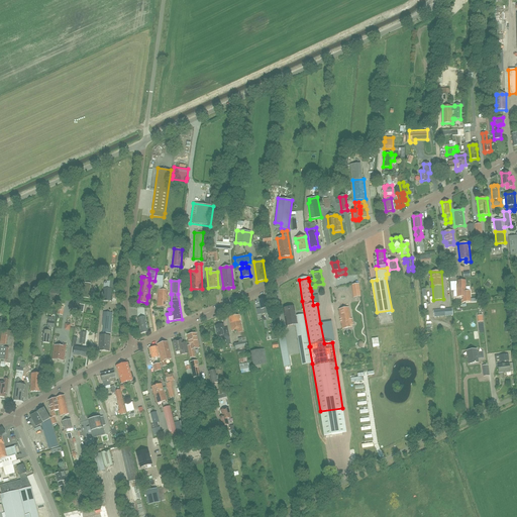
[(458,285),(456,285),(456,290),(456,291),(457,297),(462,297),(462,300),(459,300),(459,304),(463,303),(463,302),(477,302),(477,298),(471,299),(471,294),(471,291),(470,291),(466,291),(466,290),(466,287),(464,281),(458,281),(458,285)]
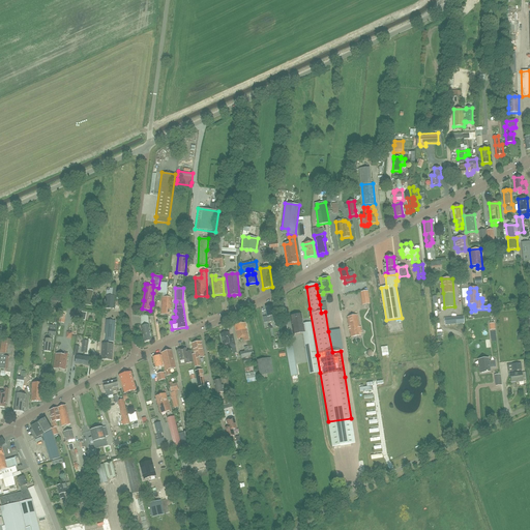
[(86,290),(83,305),(90,306),(93,291),(86,290)]
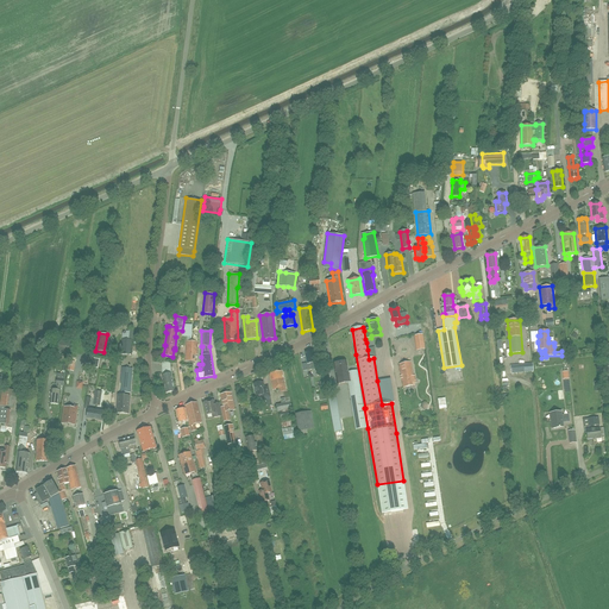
[(58,337),(58,340),(57,345),(69,347),(70,339),(58,337)]
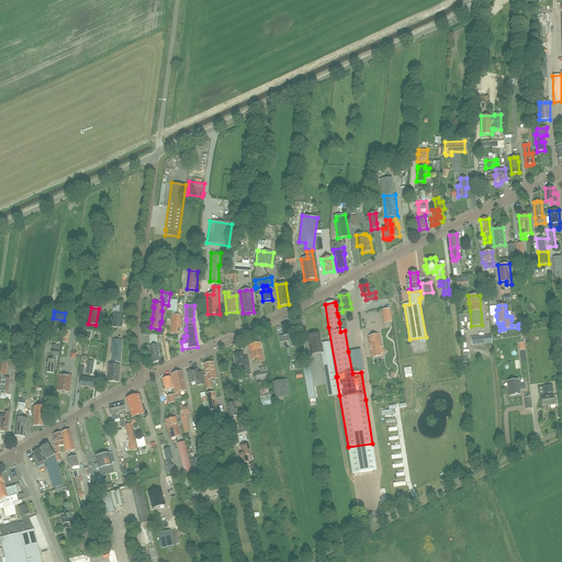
[(179,316),(178,316),(176,316),(176,311),(172,311),(171,333),(176,334),(180,334),(180,327),(182,327),(182,316),(179,316)]
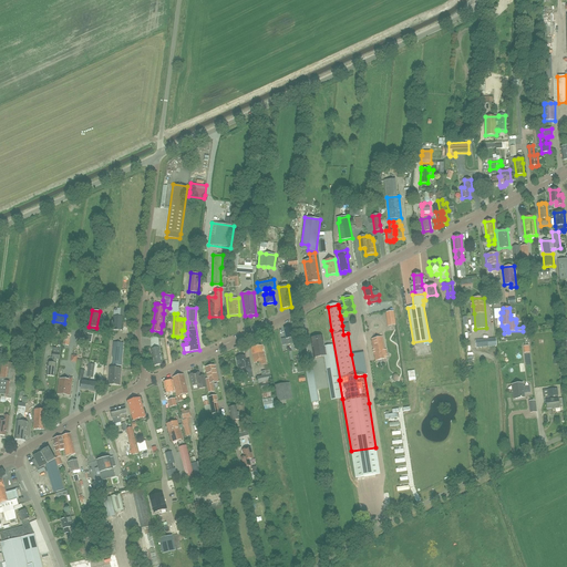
[(112,329),(121,330),(123,317),(113,316),(112,329)]
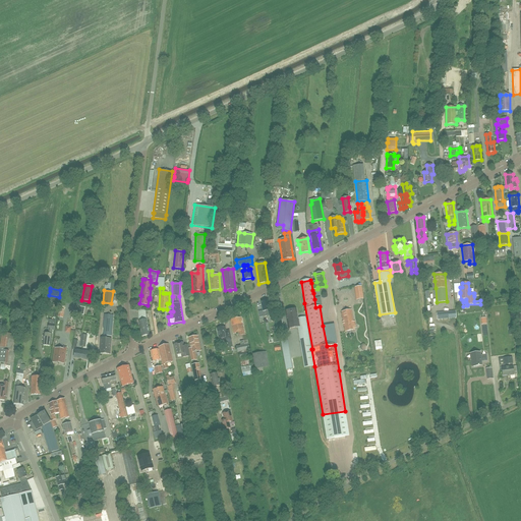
[(268,315),(269,317),(272,317),(271,310),(269,301),(262,302),(263,311),(258,312),(259,317),(268,315)]
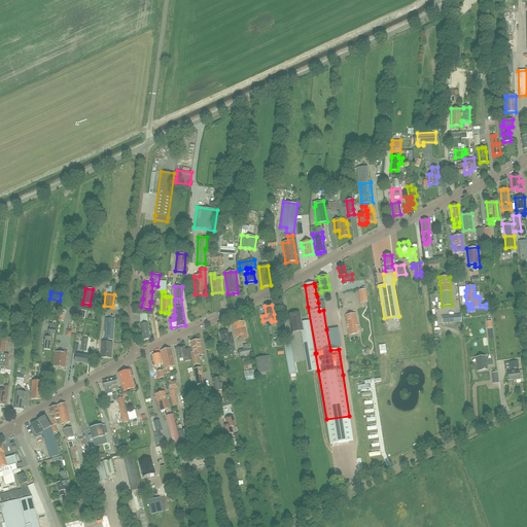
[(304,346),(307,366),(308,372),(318,371),(313,344),(309,321),(301,322),(300,313),(288,315),(291,332),(301,330),(304,346)]
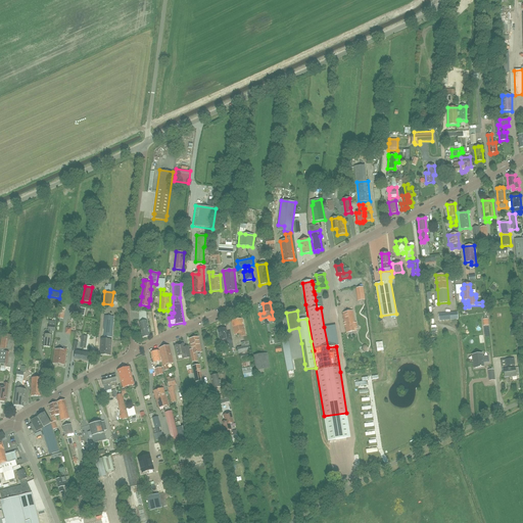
[(146,321),(146,312),(140,312),(138,313),(139,323),(140,328),(139,329),(140,332),(141,332),(142,338),(149,336),(146,321)]
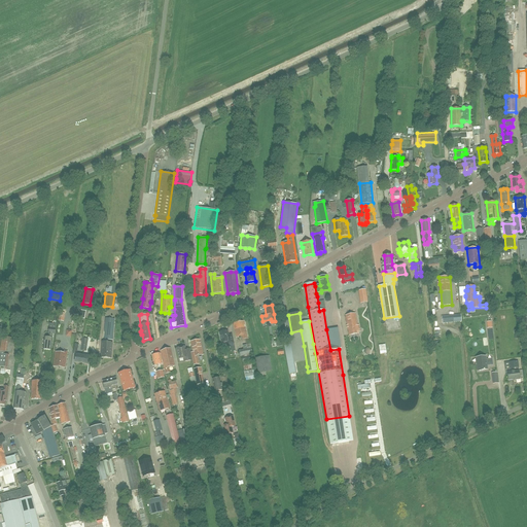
[(359,332),(355,314),(345,315),(349,335),(359,332)]
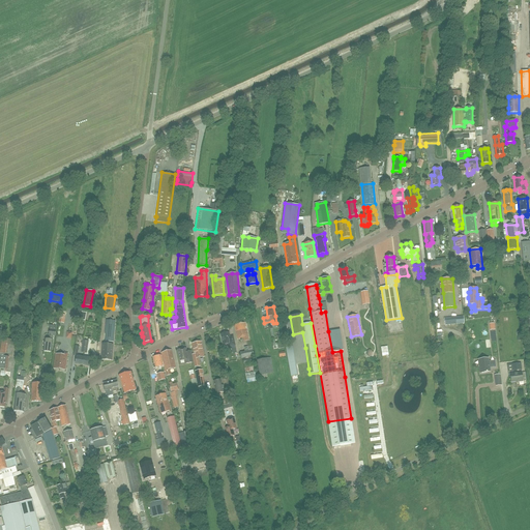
[(105,333),(106,333),(109,333),(109,337),(114,339),(115,321),(114,321),(106,320),(105,333)]
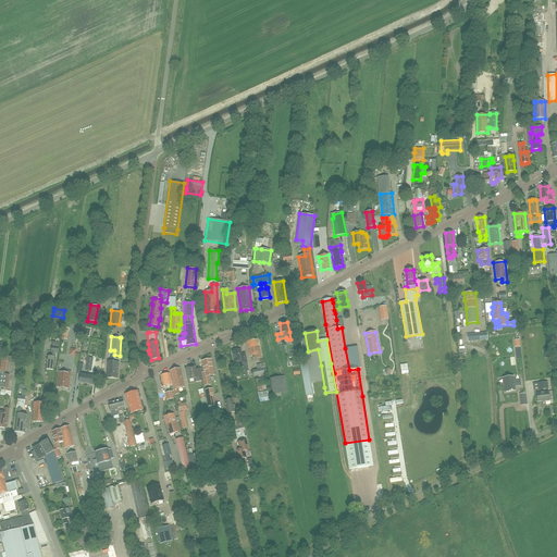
[(261,358),(258,339),(247,342),(250,357),(252,357),(251,355),(255,354),(256,359),(261,358)]
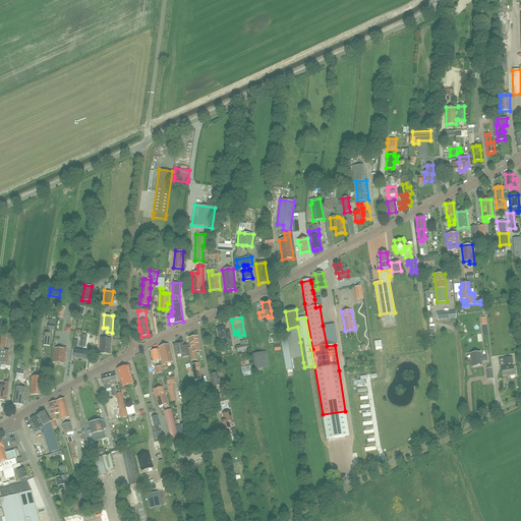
[(47,334),(44,334),(43,345),(50,346),(52,334),(52,330),(54,331),(55,325),(55,324),(55,321),(49,320),(48,330),(47,334)]
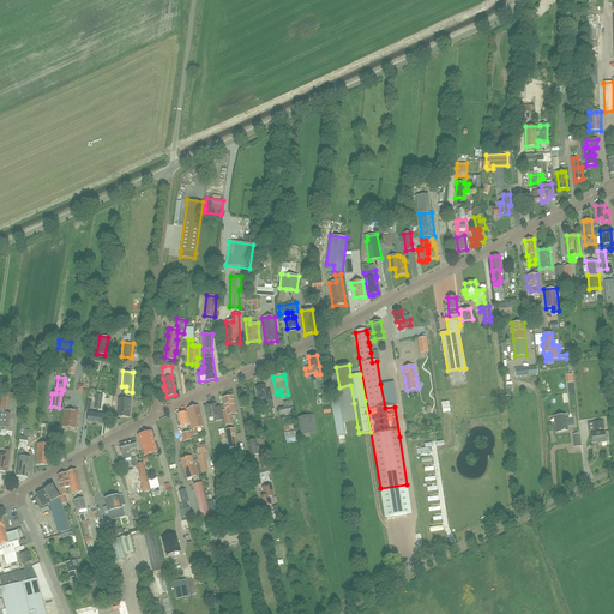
[(265,402),(272,401),(270,389),(266,390),(265,385),(256,387),(258,399),(264,398),(265,402)]
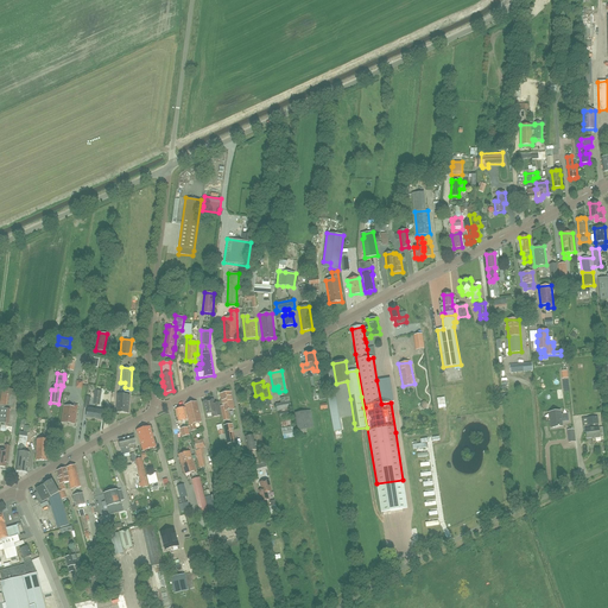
[(2,388),(1,394),(0,401),(0,423),(8,424),(11,410),(5,409),(5,406),(13,407),(14,396),(16,390),(10,388),(10,390),(2,388)]
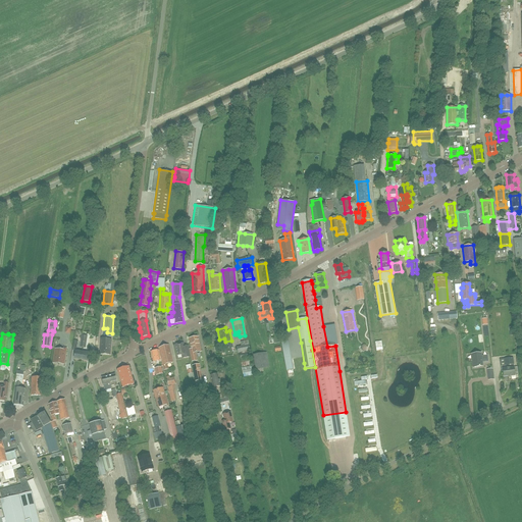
[(188,338),(190,349),(192,362),(198,361),(196,353),(202,352),(199,336),(188,338)]
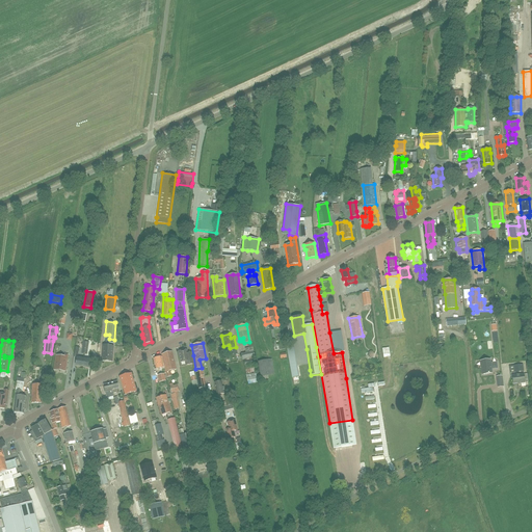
[(113,346),(103,345),(102,361),(112,362),(113,346)]
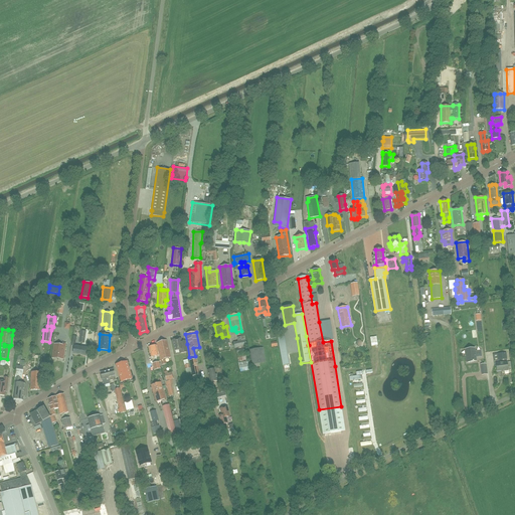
[(233,342),(234,348),(246,345),(244,336),(240,337),(241,341),(233,342)]
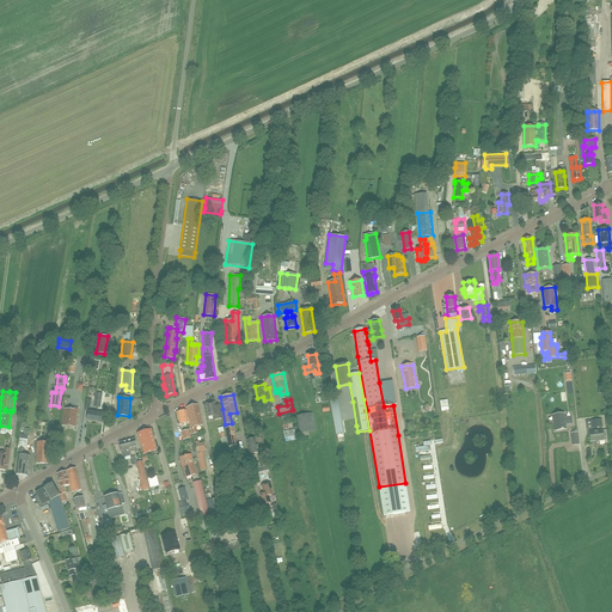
[(214,403),(206,404),(208,417),(213,416),(214,420),(222,418),(220,405),(215,407),(214,403)]
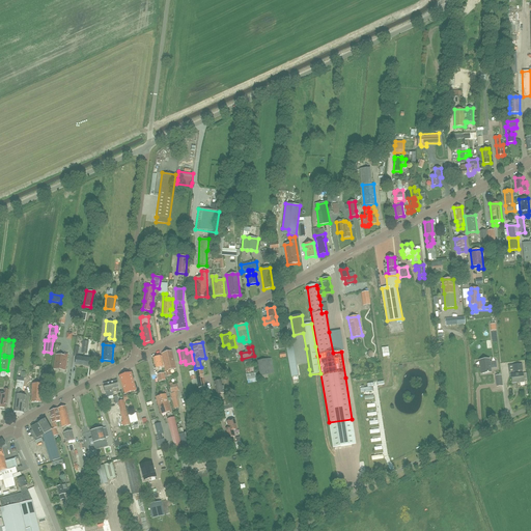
[(172,351),(169,352),(161,354),(167,376),(171,375),(170,370),(173,369),(176,369),(172,351)]
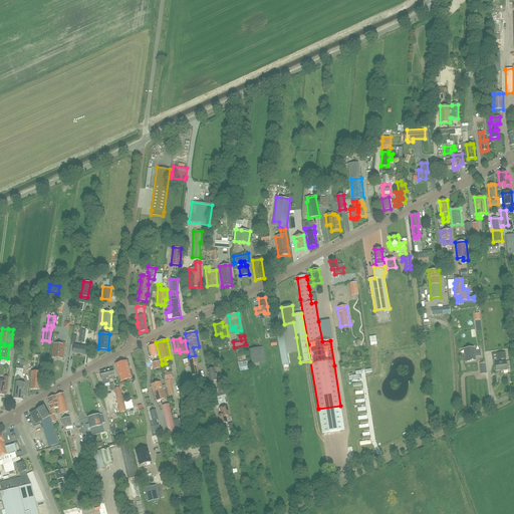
[(62,345),(54,344),(52,357),(63,359),(65,342),(62,342),(62,345)]
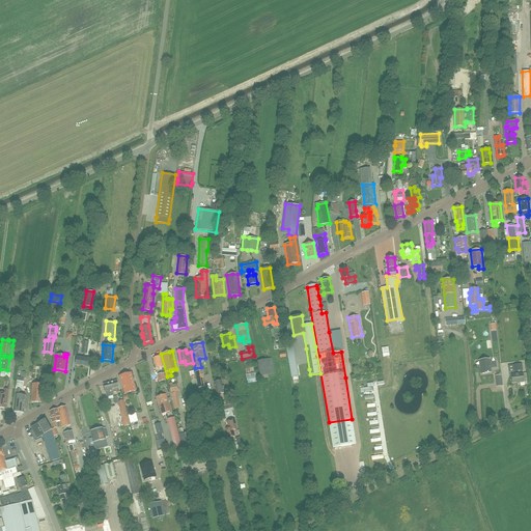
[(163,366),(161,356),(154,358),(156,368),(163,366)]
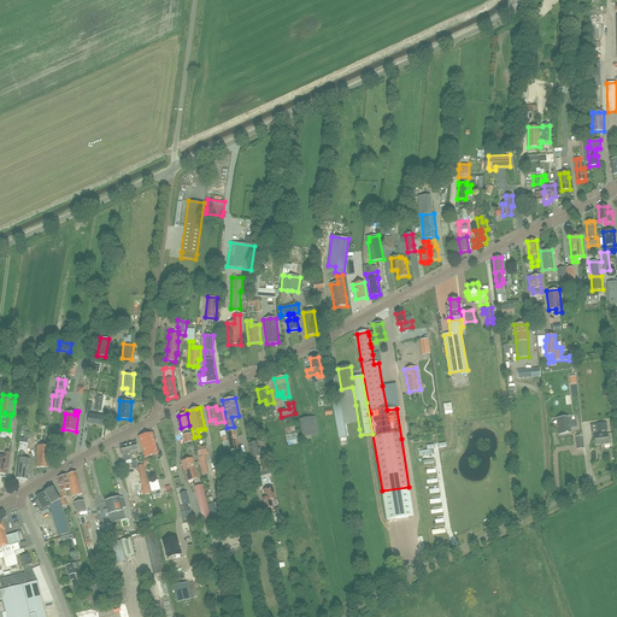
[(318,434),(315,417),(299,419),(303,438),(304,444),(312,442),(311,435),(318,434)]
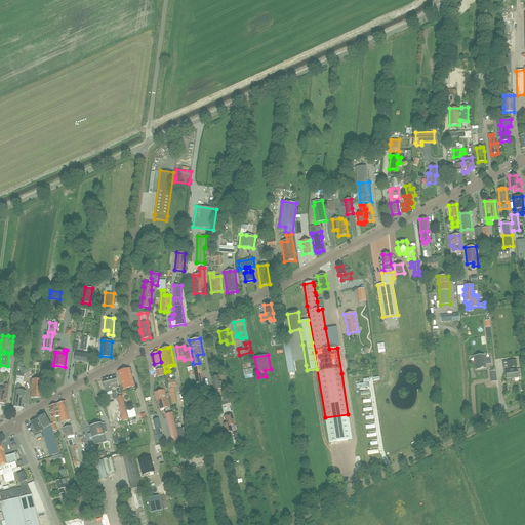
[(484,358),(483,355),(475,356),(475,357),(474,357),(475,362),(476,370),(483,369),(483,368),(485,368),(484,364),(486,364),(491,364),(490,358),(484,358)]
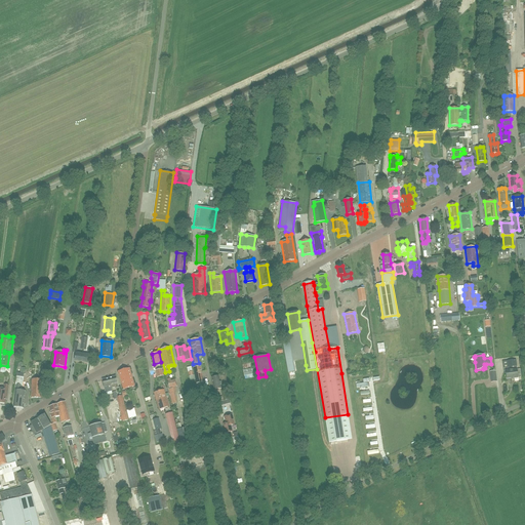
[(507,361),(508,368),(517,367),(516,360),(507,361)]
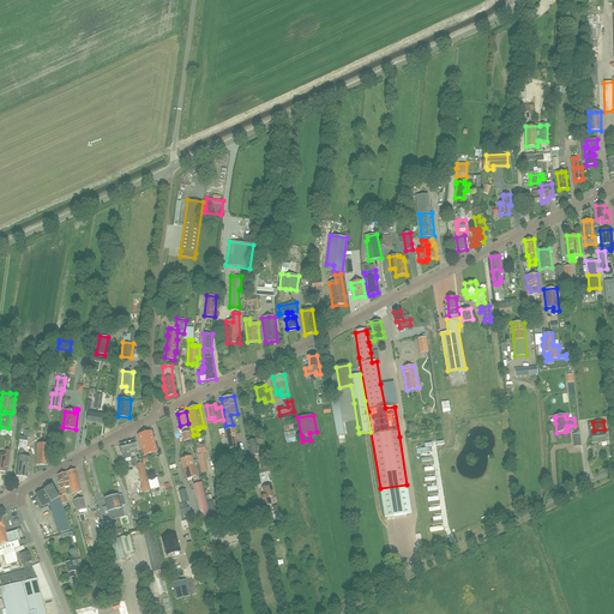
[(234,428),(226,429),(229,449),(238,447),(234,428)]
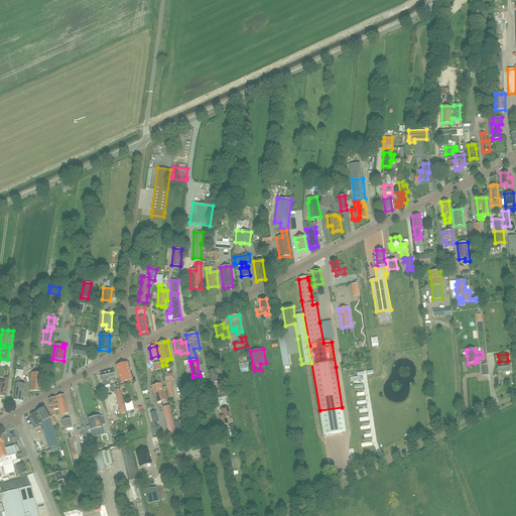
[(132,380),(127,362),(116,365),(121,383),(132,380)]
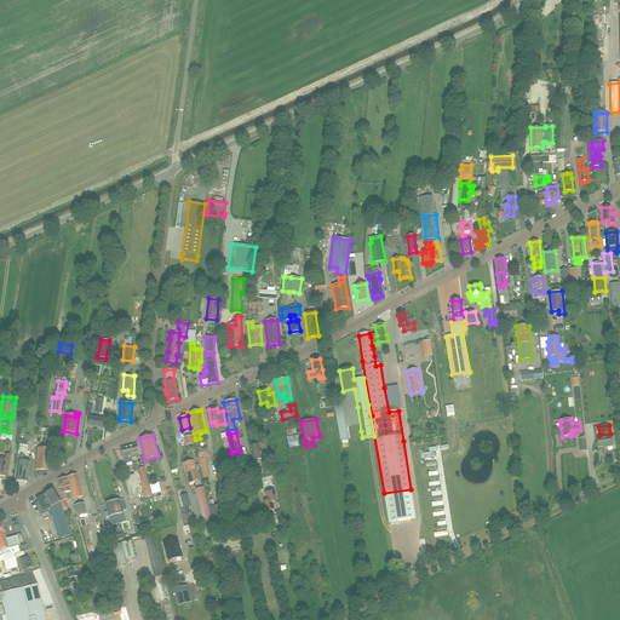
[(302,446),(300,442),(299,435),(288,436),(287,436),(287,437),(288,443),(290,447),(290,448),(302,446)]
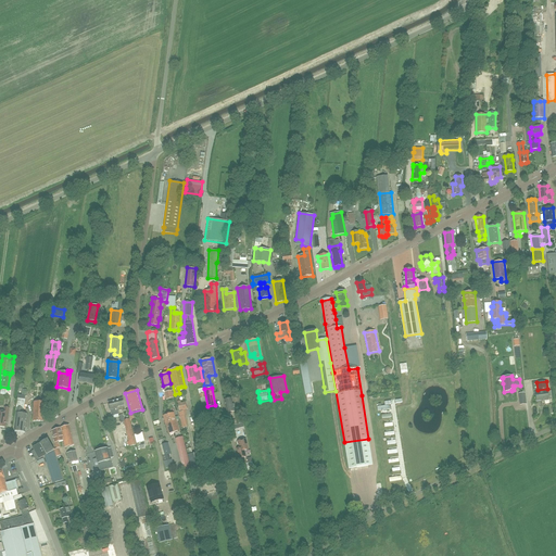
[(551,391),(547,391),(535,392),(536,401),(543,400),(543,401),(552,400),(551,391)]
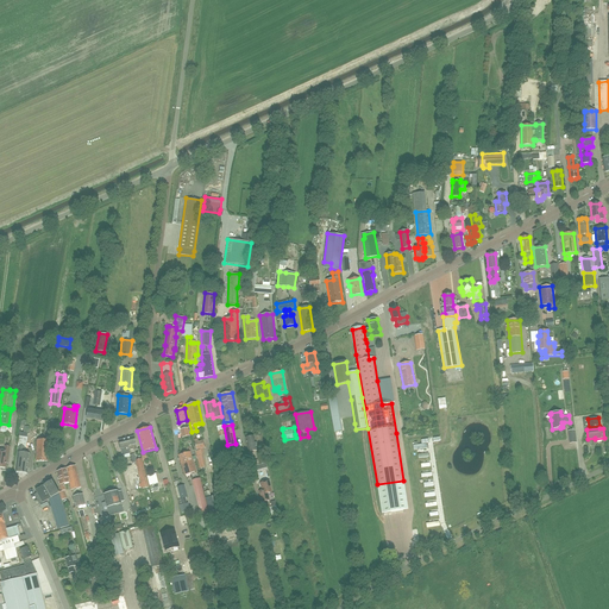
[(31,449),(29,447),(27,453),(24,453),(24,447),(26,447),(27,438),(27,433),(20,432),(20,437),(19,437),(18,446),(19,446),(16,471),(22,472),(27,473),(30,453),(31,449)]
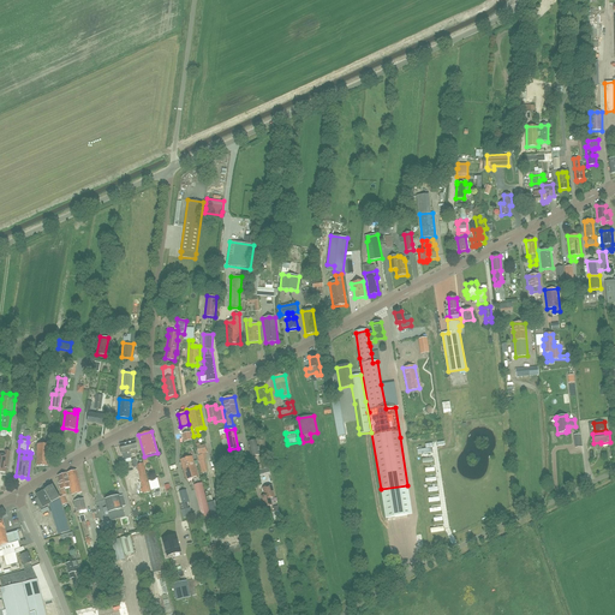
[(260,454),(256,441),(248,442),(251,457),(254,463),(260,460),(262,469),(268,467),(266,457),(268,457),(267,449),(264,439),(258,440),(260,446),(262,446),(263,451),(261,452),(261,454),(260,454)]
